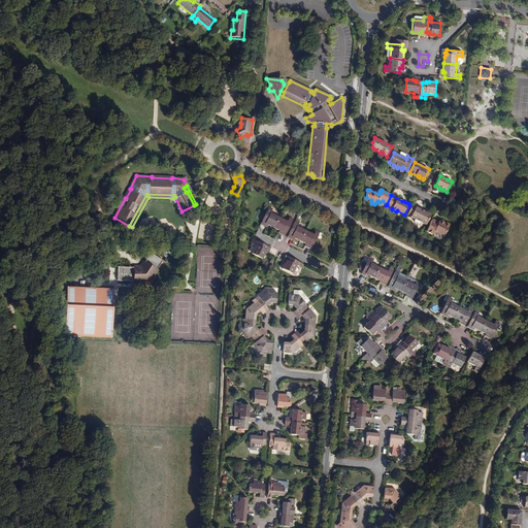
[(421,208),(413,204),(408,213),(411,216),(411,217),(416,219),(415,222),(417,223),(418,224),(419,225),(420,225),(422,225),(423,223),(426,225),(431,215),(420,209),(421,208)]
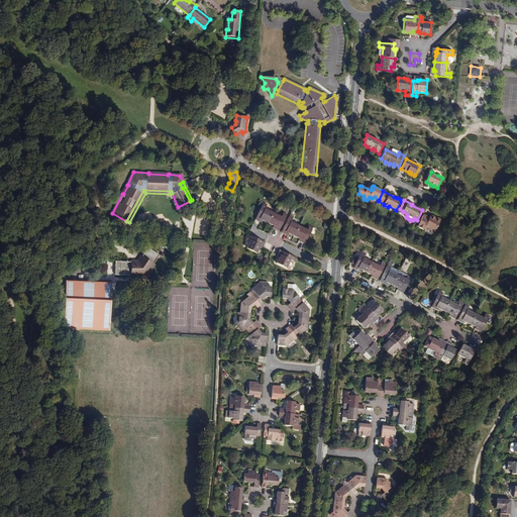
[(268,223),(274,211),(266,207),(268,204),(264,202),(256,215),(261,217),(260,219),(263,220),(268,223)]
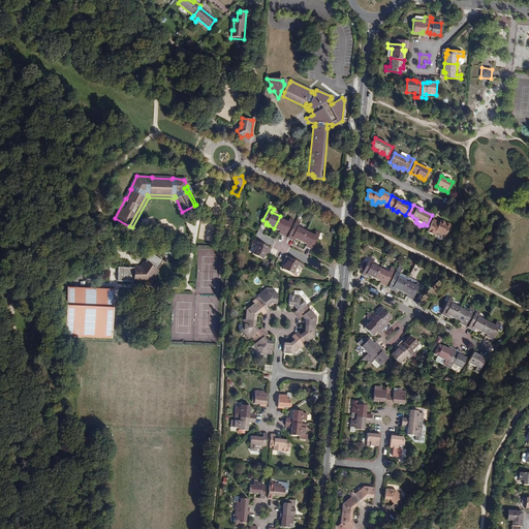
[(280,216),(274,228),(280,231),(282,232),(283,230),(287,232),(293,219),(290,217),(288,221),(280,216)]
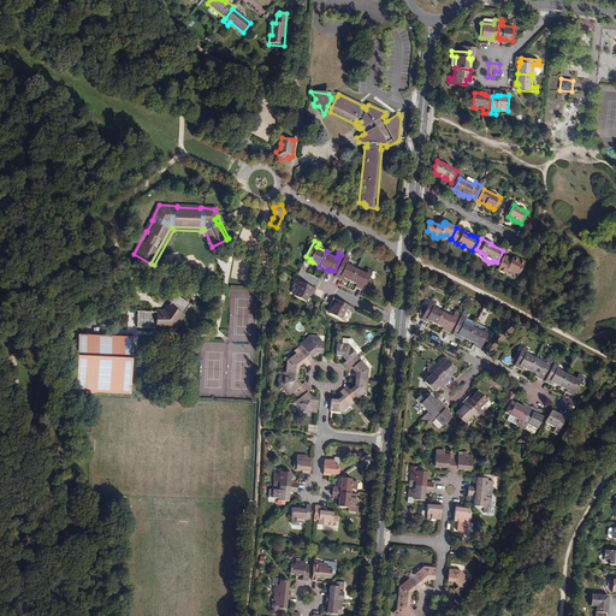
[(344,278),(350,280),(356,268),(348,264),(350,259),(345,256),(337,272),(341,274),(341,276),(344,278)]
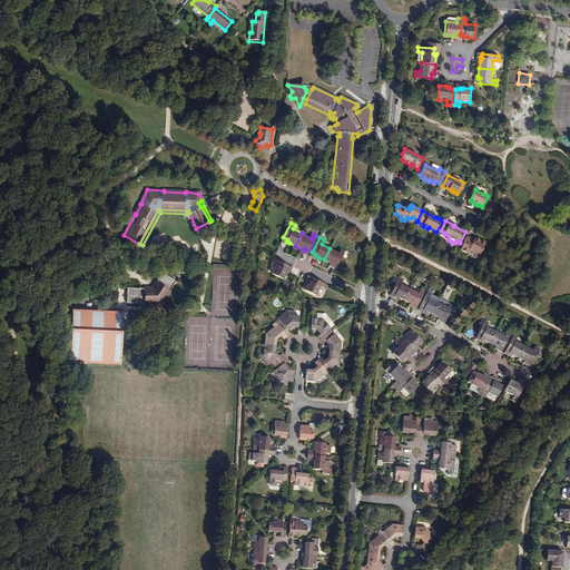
[(474,241),(467,237),(461,249),(468,253),(470,249),(480,255),(485,244),(475,238),(474,241)]
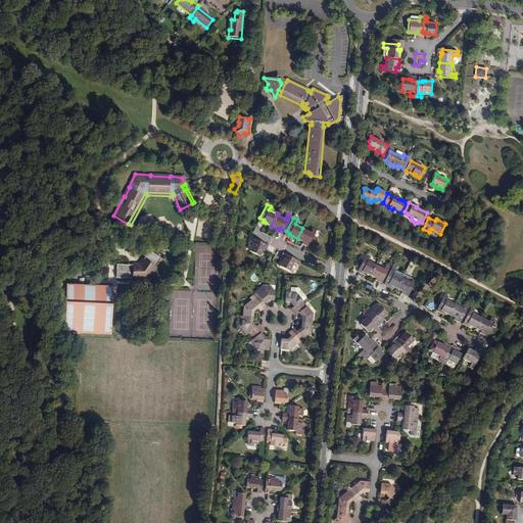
[(312,232),(302,228),(297,238),(303,242),(306,243),(306,241),(311,243),(317,230),(314,228),(312,232)]
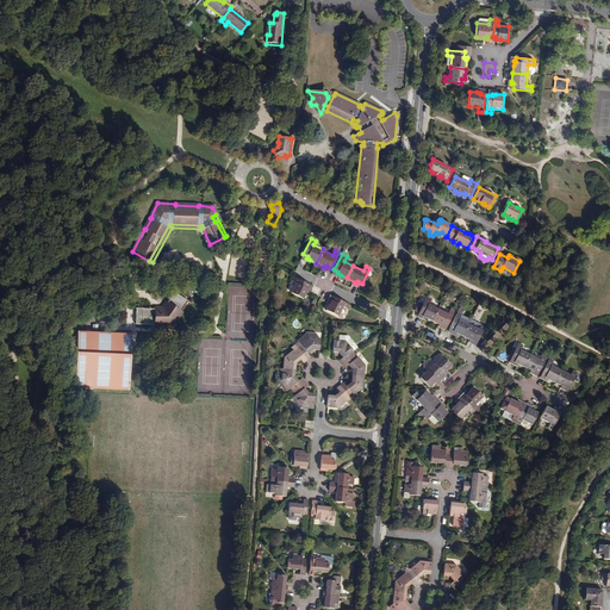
[(303,300),(306,293),(307,290),(306,288),(309,284),(293,277),(290,281),(294,284),(290,293),(303,300)]
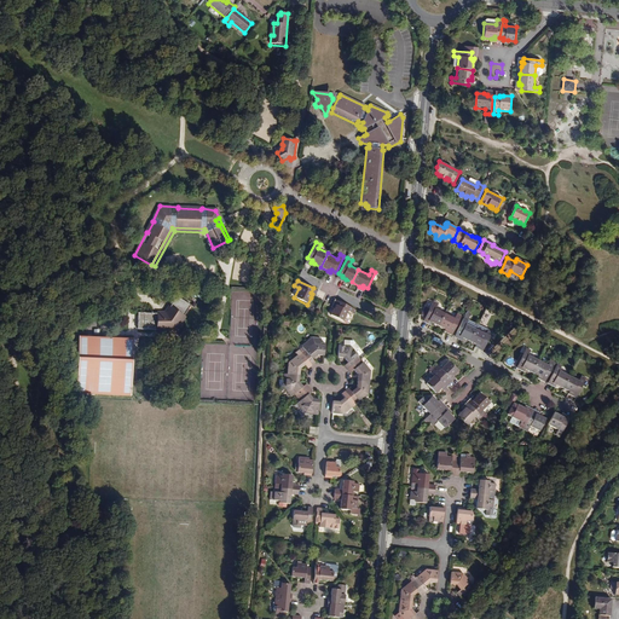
[(191,305),(178,296),(166,314),(139,313),(138,329),(174,330),(191,305)]
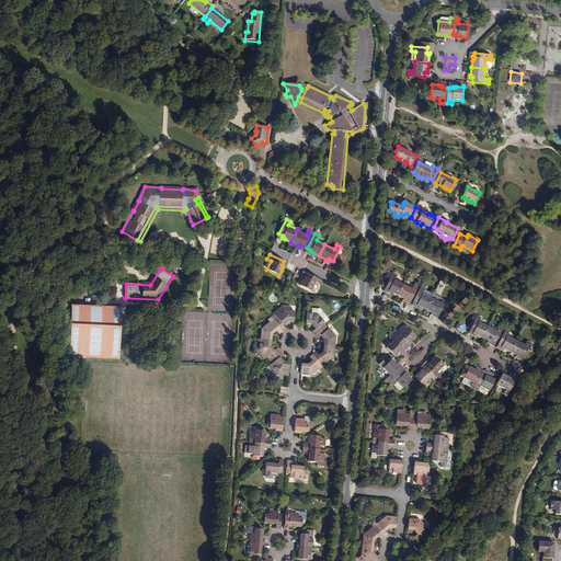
[(298,278),(301,279),(302,276),(305,277),(307,273),(301,271),(298,278)]
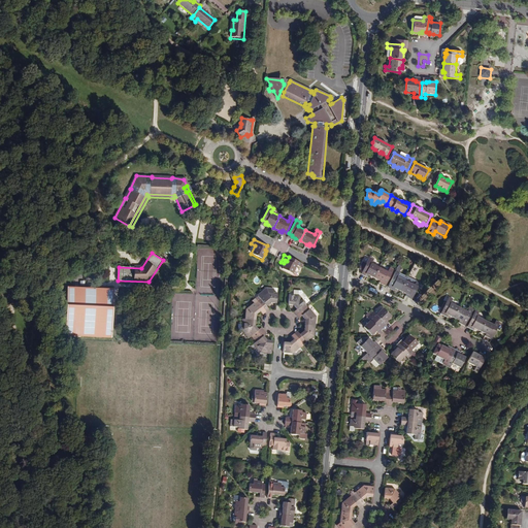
[(368,275),(373,277),(380,266),(371,262),(373,258),(369,256),(366,263),(363,261),(359,268),(363,270),(366,271),(365,273),(368,275)]
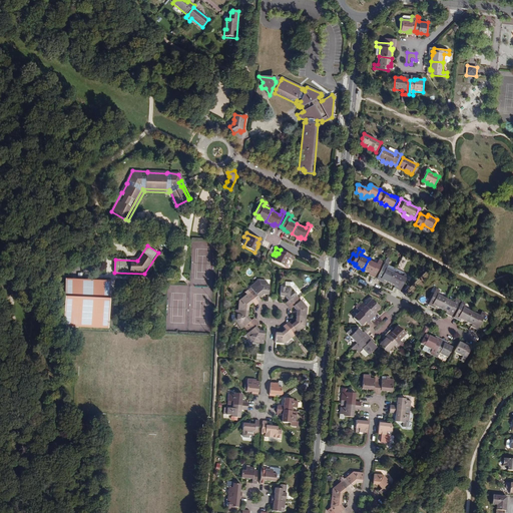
[(293,260),(294,257),(281,249),(279,253),(277,252),(276,255),(273,261),(284,267),(288,258),(293,260)]
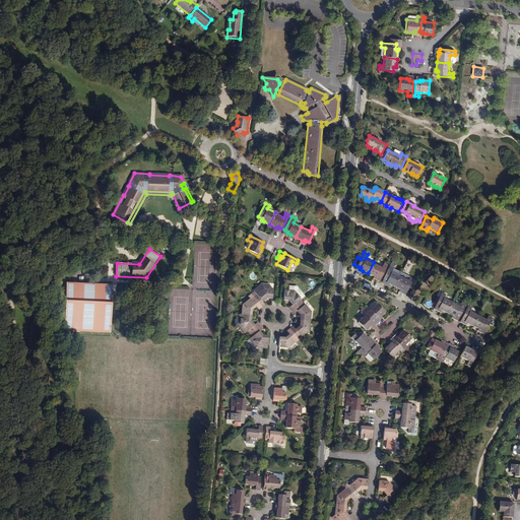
[(383,266),(374,262),(368,273),(377,278),(378,276),(382,278),(388,265),(384,263),(383,266)]
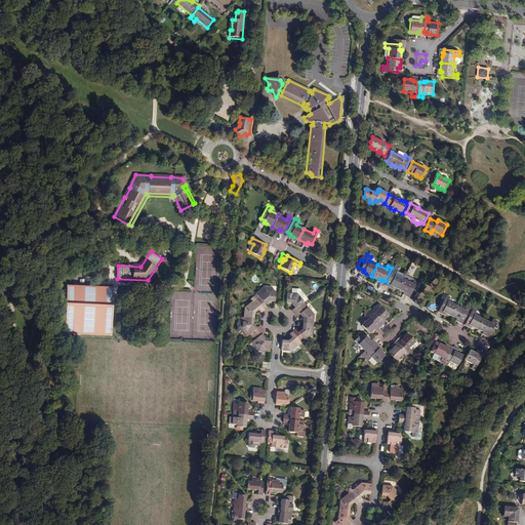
[(398,290),(404,278),(395,274),(397,270),(394,269),(388,282),(391,283),(390,285),(393,287),(398,290)]
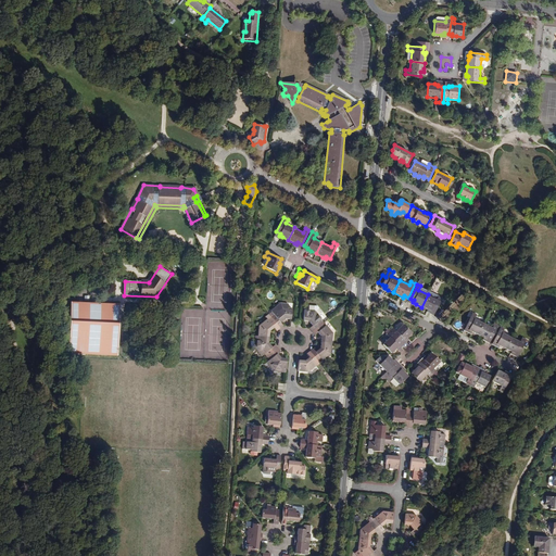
[(428,294),(421,307),(428,310),(431,312),(432,310),(436,312),(442,298),(439,295),(437,299),(428,294)]
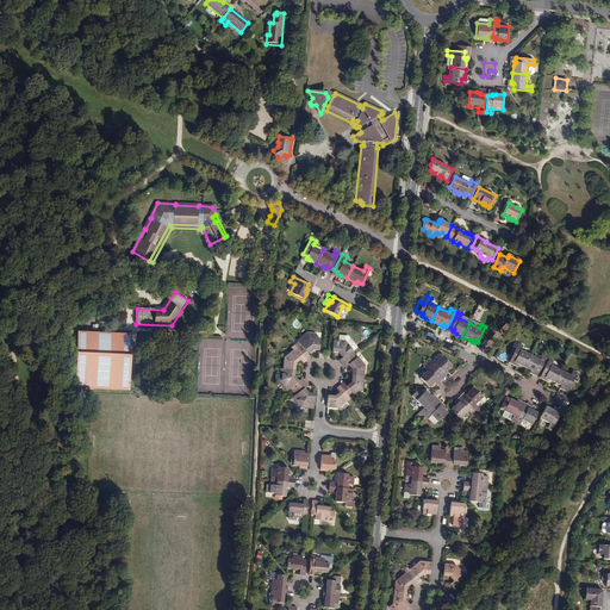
[(132,334),(79,332),(76,387),(130,390),(132,334)]
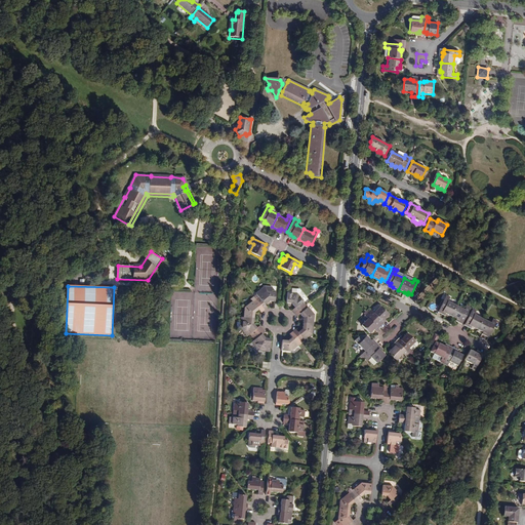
[(255,299),(264,311),(268,308),(265,305),(270,300),(274,301),(275,291),(271,291),(271,287),(264,286),(255,293),(258,297),(255,299)]
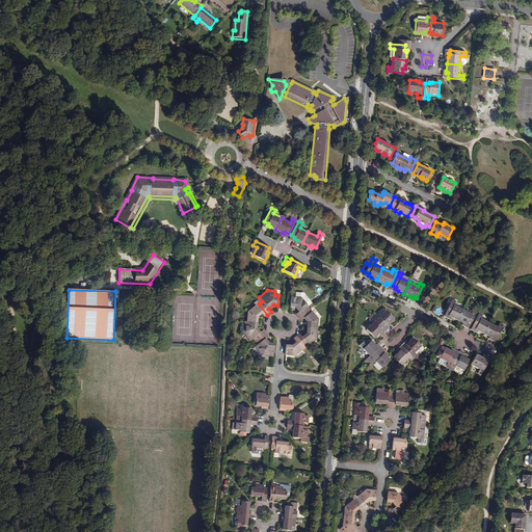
[(298,317),(310,309),(307,306),(308,304),(301,296),(291,296),(290,307),(295,308),(299,312),(295,314),(298,317)]
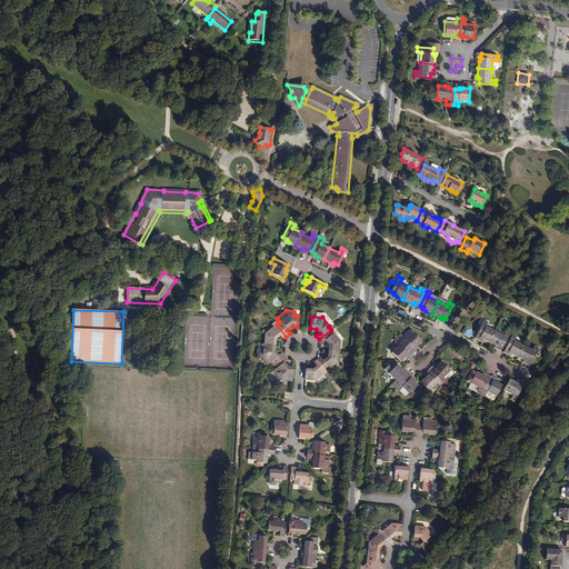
[(482,340),(488,342),(495,330),(486,326),(488,321),(483,319),(477,333),(480,336),(479,338),(482,340)]
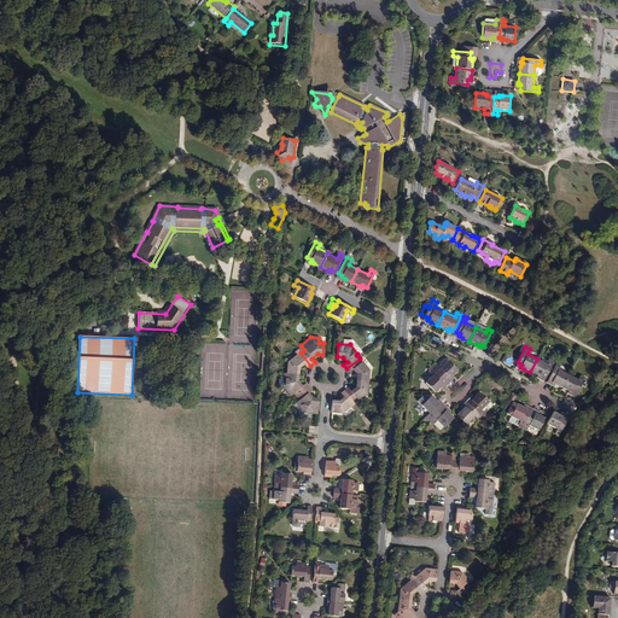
[(285,374),(297,375),(297,369),(303,365),(307,369),(310,366),(301,353),(297,356),(296,355),(285,363),(285,374)]
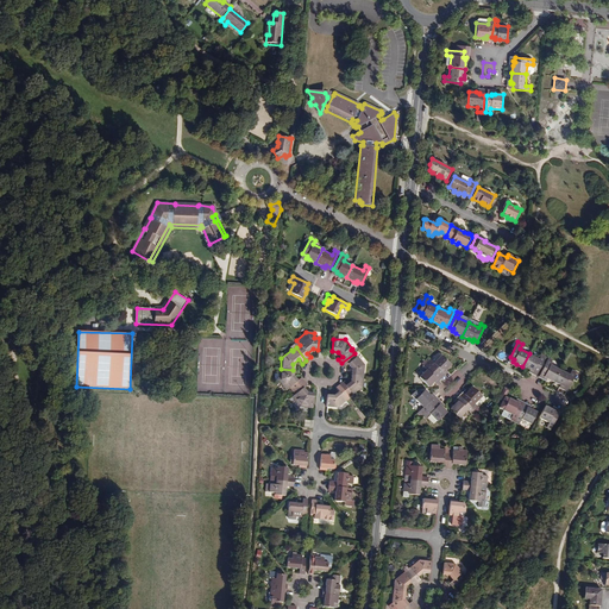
[(353,371),(353,376),(365,377),(366,366),(358,356),(357,357),(355,353),(341,363),(345,366),(349,364),(353,371)]
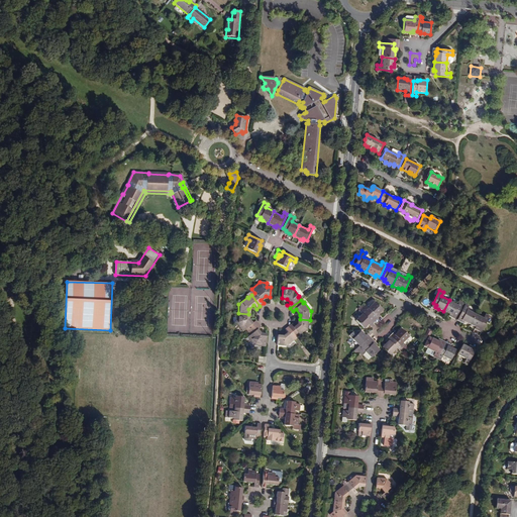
[(449,300),(443,311),(450,314),(452,316),(453,314),(457,316),(463,303),(460,301),(458,305),(449,300)]
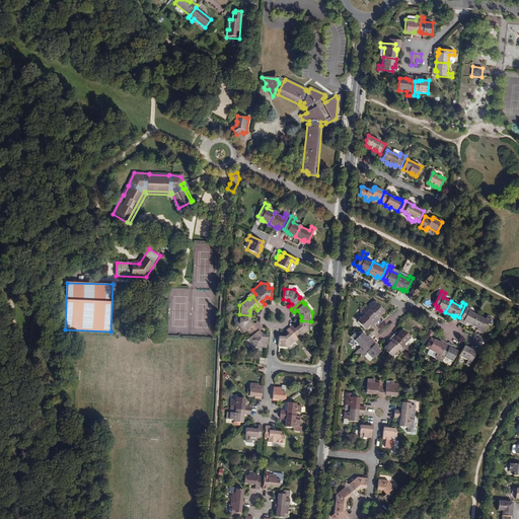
[(366,306),(363,308),(373,319),(376,316),(377,318),(379,316),(384,311),(375,303),(369,309),(366,306)]
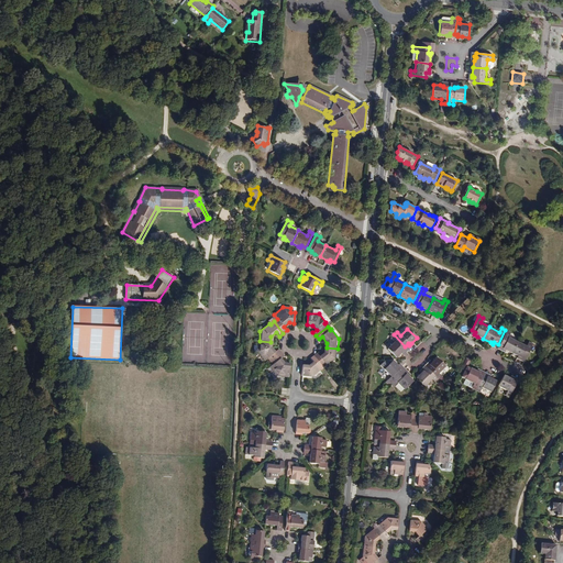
[(476,340),(477,337),(474,334),(475,332),(472,330),(468,335),(476,340)]
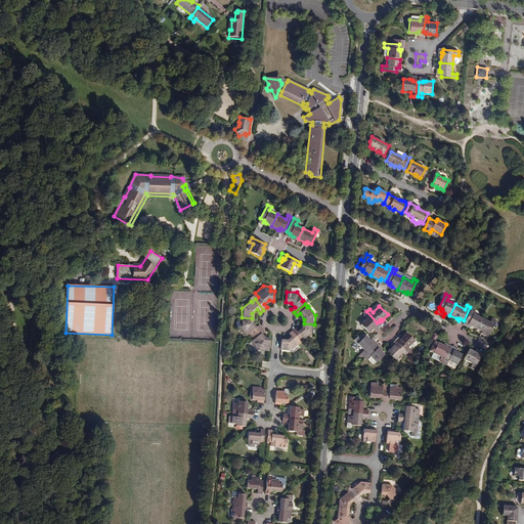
[(471,326),(476,329),(482,317),(473,313),(475,309),(472,308),(465,321),(469,322),(468,324),(471,326)]
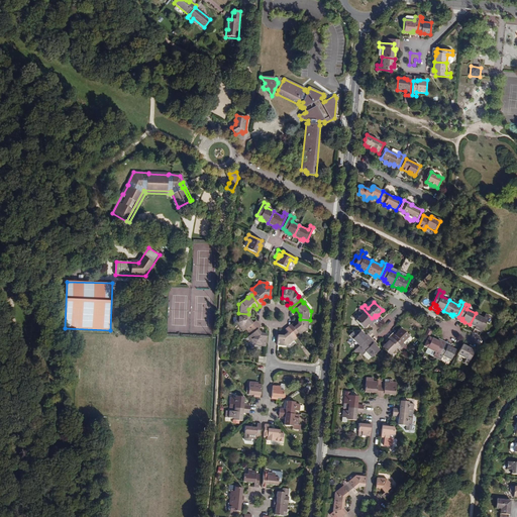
[(372,318),(362,307),(358,310),(362,314),(354,320),(364,329),(369,324),(371,322),(369,321),(372,318)]
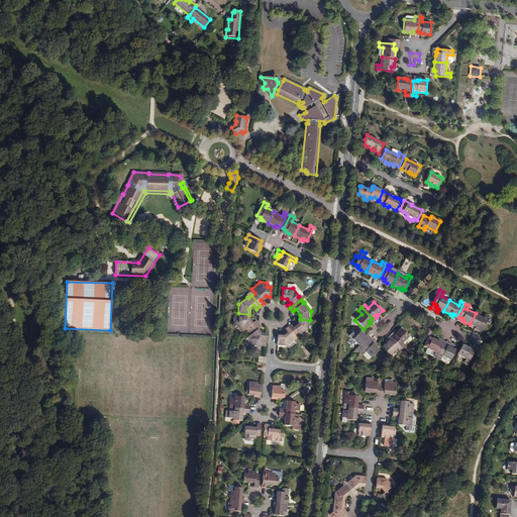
[(244,330),(247,333),(259,325),(255,322),(252,324),(248,319),(248,314),(238,313),(237,313),(236,327),(241,334),(244,330)]
